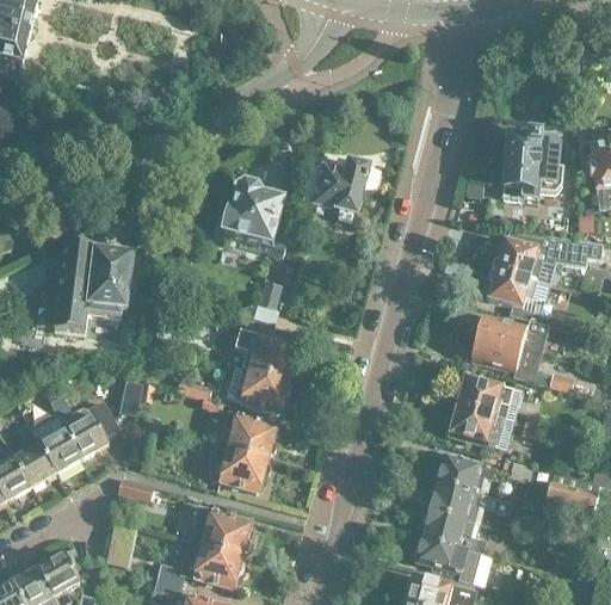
[(0,0),(0,74),(17,79),(22,63),(23,63),(37,0),(0,0)]
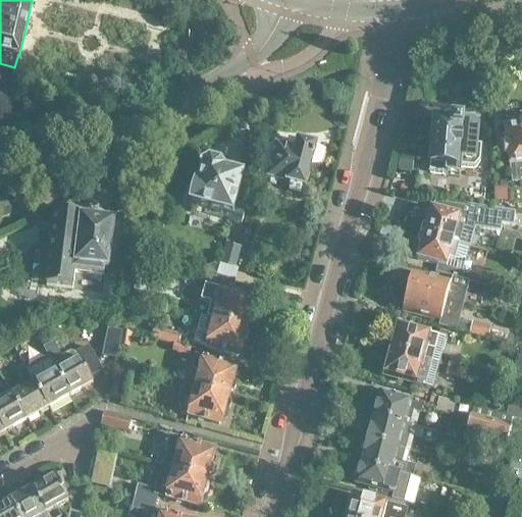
[(429,166),(460,168),(461,160),(474,162),(480,156),(481,140),(478,140),(480,121),(474,117),(464,117),(464,114),(453,113),(453,115),(450,114),(447,108),(441,107),(437,113),(434,113),(429,166)]
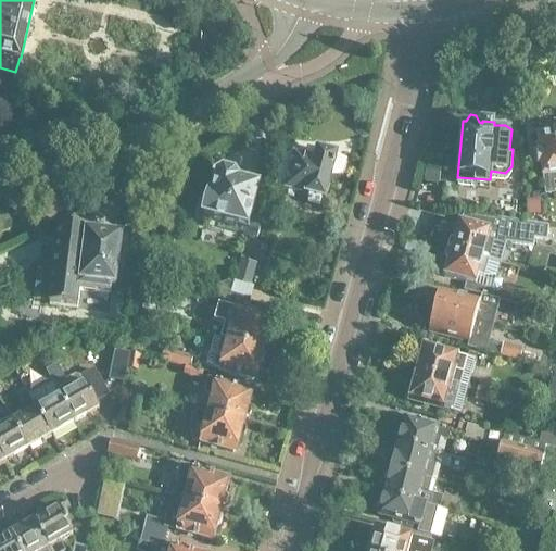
[(541,160),(543,172),(545,190),(555,188),(554,177),(555,176),(555,116),(554,117),(555,127),(554,127),(554,129),(538,132),(539,142),(536,142),(539,160),(541,160)]
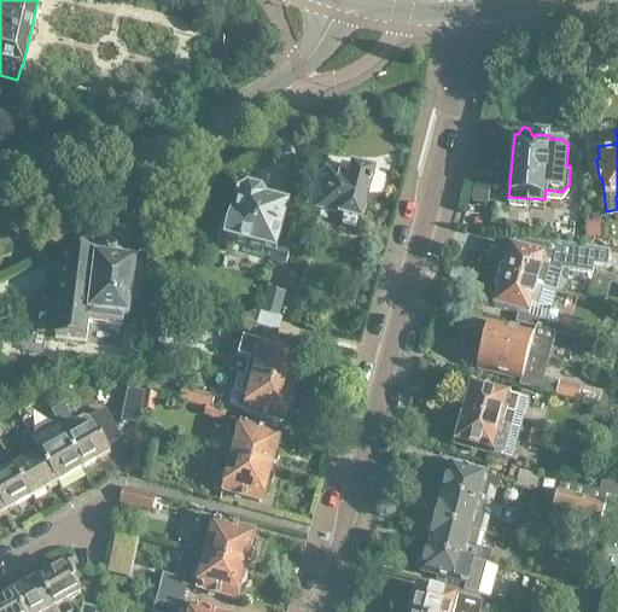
[(318,164),(308,202),(318,204),(318,207),(362,217),(369,190),(382,191),(386,173),(375,168),(375,167),(353,161),(342,158),(339,168),(327,165),(327,167),(318,164)]
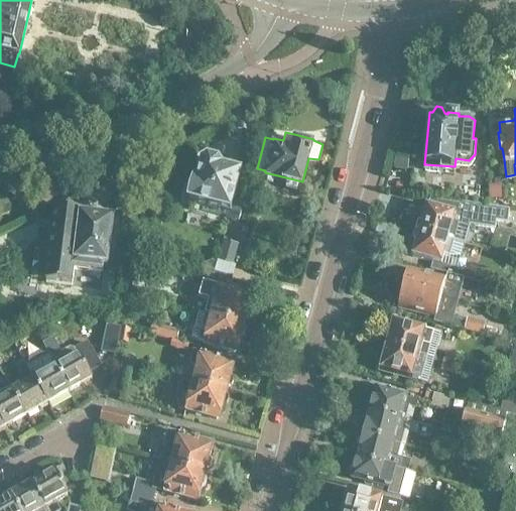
[(395,137),(392,156),(407,158),(410,140),(395,137)]
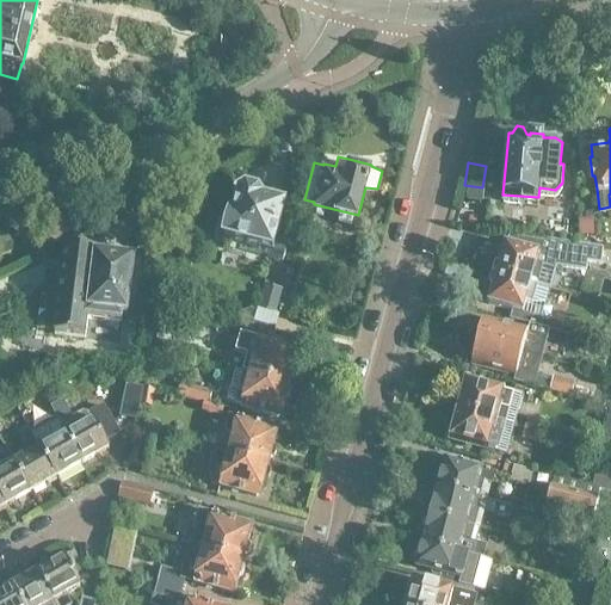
[(223,215),(221,226),(226,232),(224,234),(272,246),(285,198),(263,192),(259,185),(245,181),(239,186),(233,210),(232,209),(230,211),(223,215)]
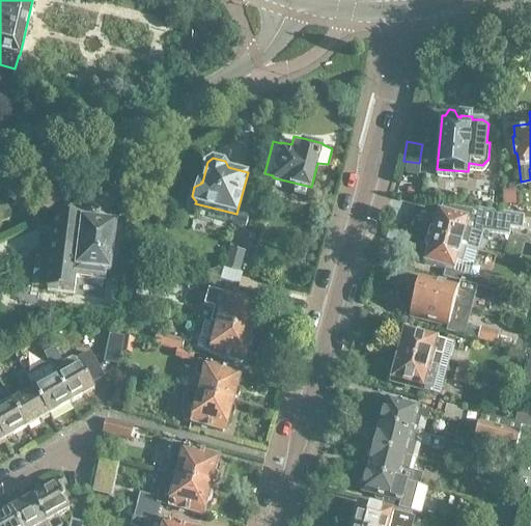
[(505,188),(505,208),(511,208),(511,197),(516,197),(516,187),(505,188)]
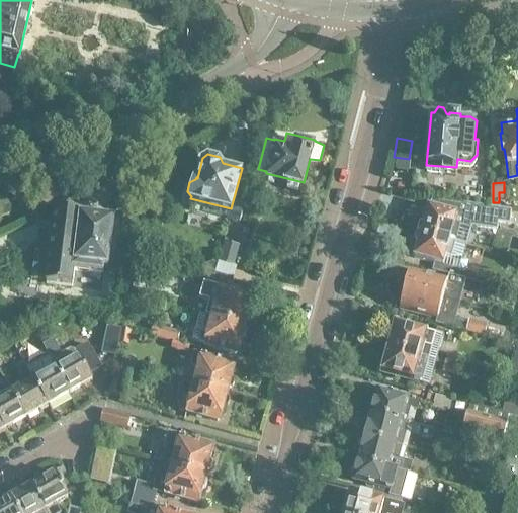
[(419,219),(417,227),(455,238),(467,241),(472,221),(497,225),(498,218),(510,220),(511,205),(493,202),(466,198),(447,196),(444,206),(428,202),(424,217),(419,219)]
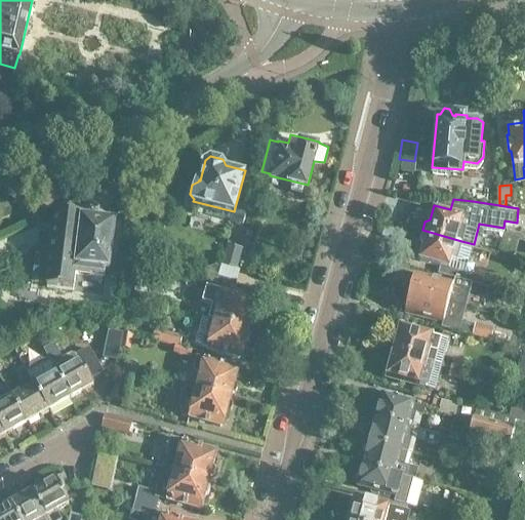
[(51,251),(35,249),(31,279),(48,281),(47,283),(75,286),(76,270),(106,273),(106,269),(109,269),(115,220),(82,215),(82,211),(56,207),(51,251)]
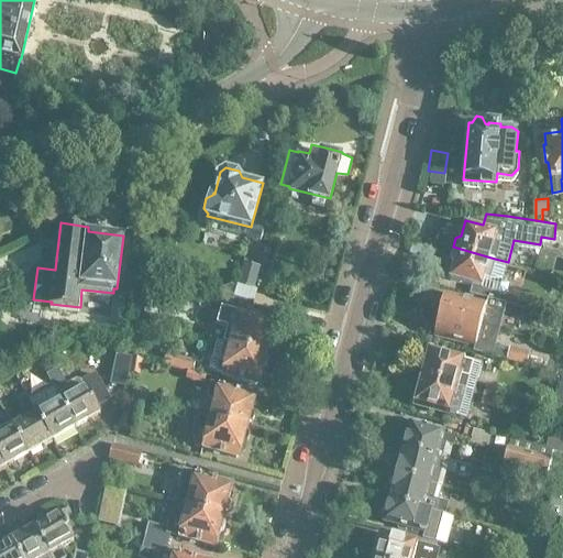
[(507,262),(495,259),(453,247),(451,255),(454,260),(450,275),(474,282),(472,291),(488,295),(499,298),(501,290),(504,290),(508,287),(510,281),(507,276),(504,275),(507,262)]
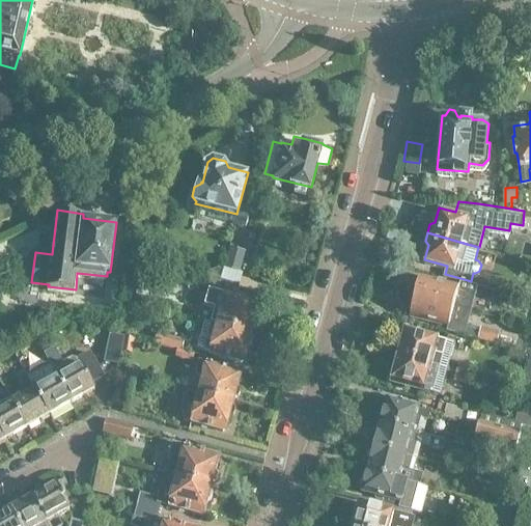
[(231,240),(226,259),(236,263),(242,243),(231,240)]
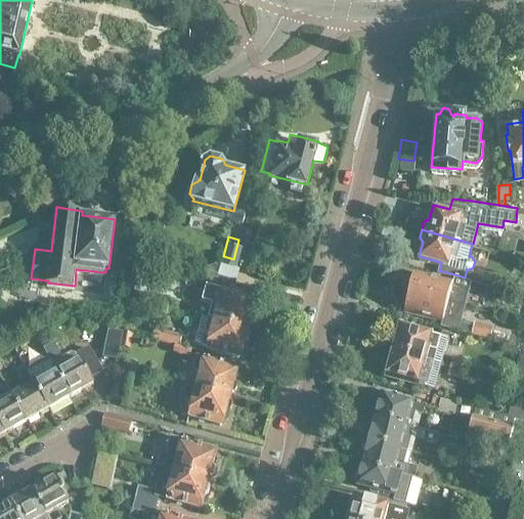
[(203,274),(216,277),(221,261),(215,259),(206,263),(203,274)]
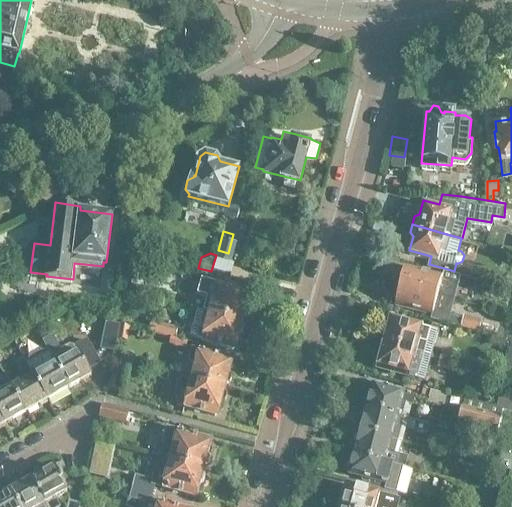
[(400,268),(397,281),(454,297),(459,279),(460,273),(444,268),(442,276),(404,266),(403,269),(400,268)]
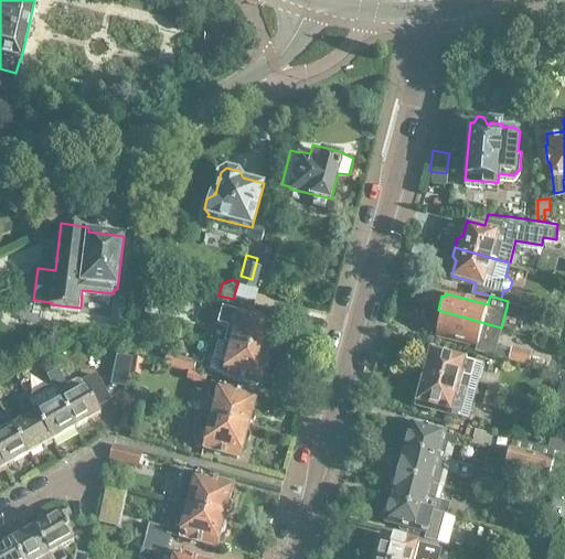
[(248,310),(251,303),(233,299),(232,299),(230,305),(248,310)]
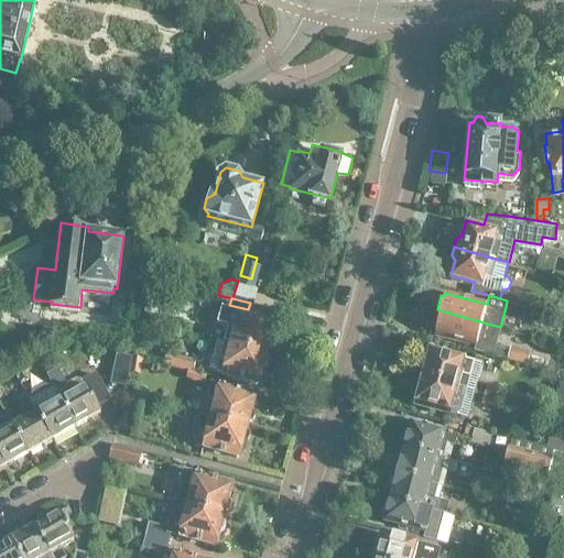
[(229,305),(221,303),(218,319),(228,321),(225,337),(230,338),(230,339),(268,348),(269,343),(272,342),(274,335),(271,332),(275,319),(271,315),(248,309),(229,305)]
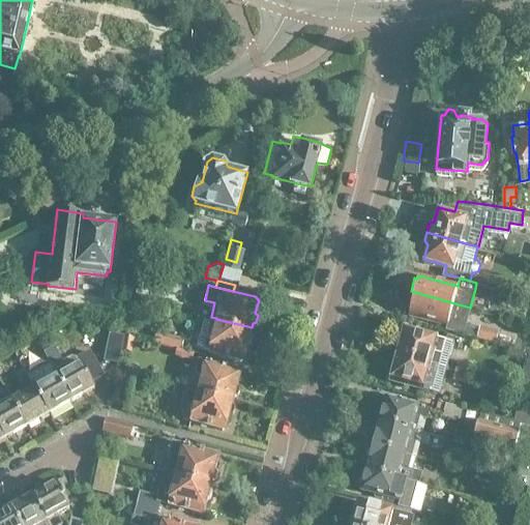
[(470,308),(411,291),(407,304),(410,305),(409,309),(448,319),(466,324),(470,308)]
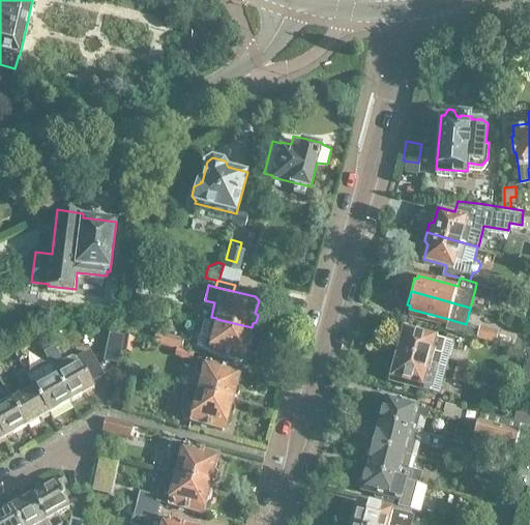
[(141,299),(138,312),(151,316),(154,303),(141,299)]
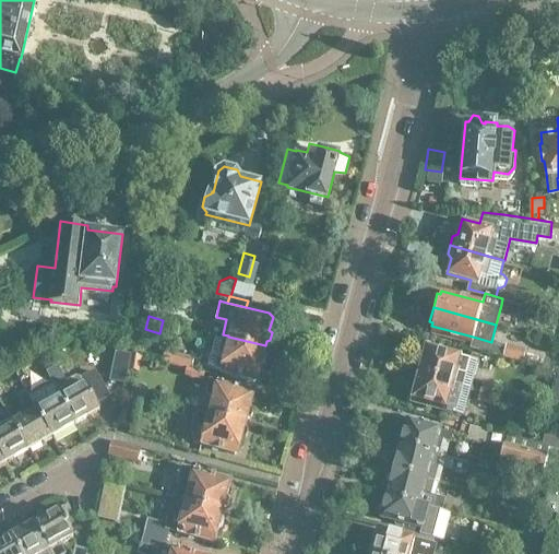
[(207,364),(219,367),(253,376),(258,374),(261,361),(265,360),(266,353),(264,350),(265,345),(228,337),(215,333),(207,364)]
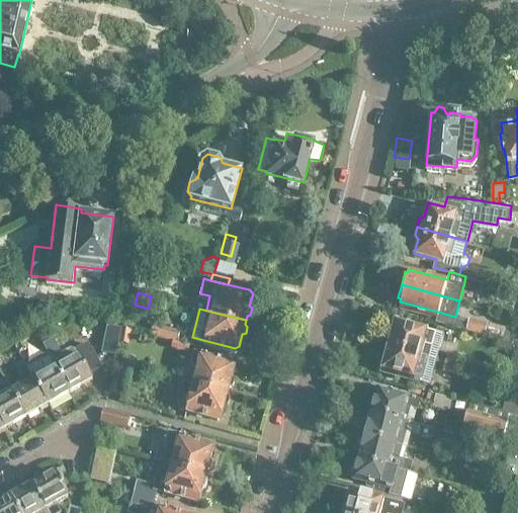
[(467,315),(465,327),(486,329),(487,317),(467,315)]
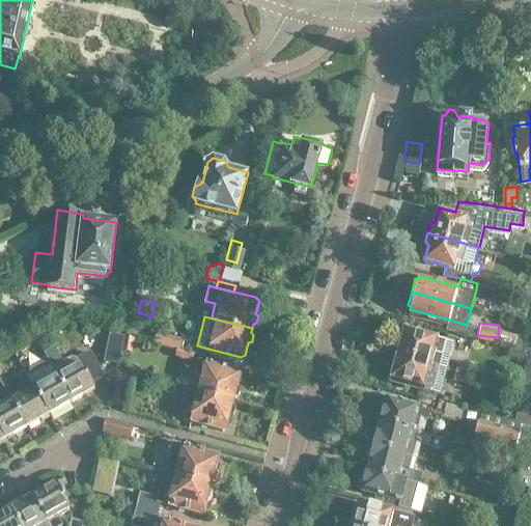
[(120,347),(124,328),(110,325),(106,344),(120,347)]
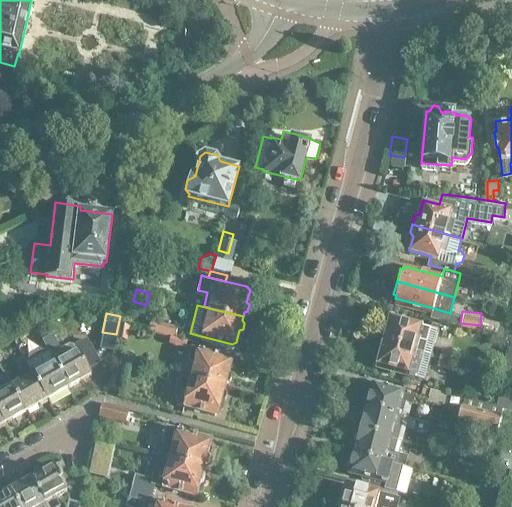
[(433,352),(439,327),(423,322),(390,313),(389,317),(387,318),(385,323),(387,326),(383,338),(433,352)]
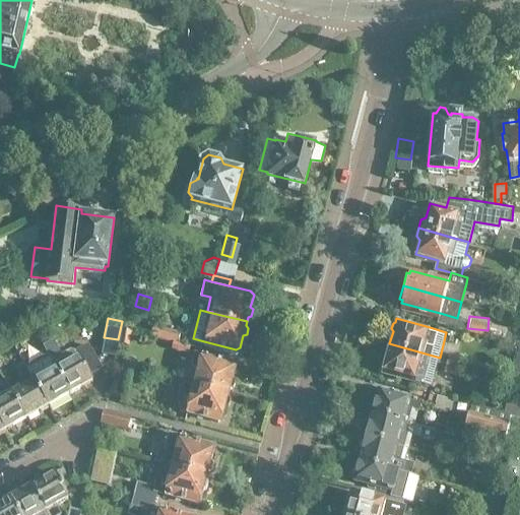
[(153,331),(178,338),(181,327),(156,320),(153,331)]
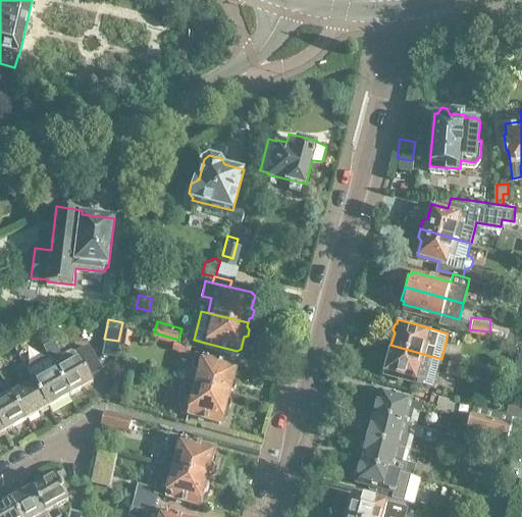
[(131,326),(122,324),(119,337),(127,338),(131,326)]
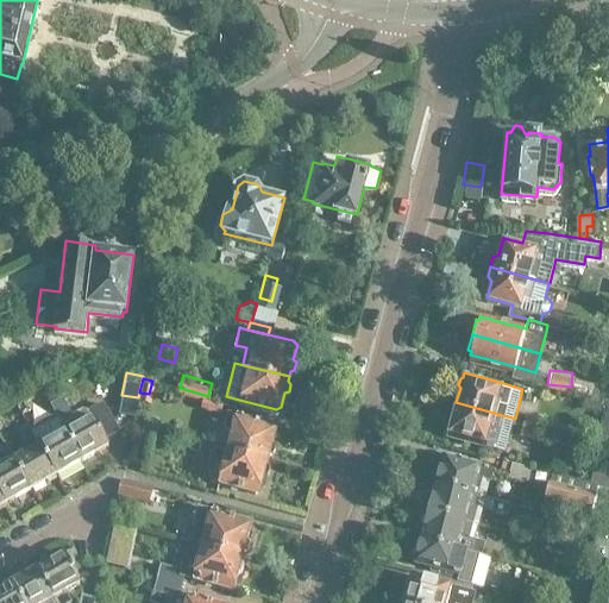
[(63,422),(66,426),(82,456),(108,441),(106,435),(113,431),(114,426),(117,424),(102,397),(88,406),(82,402),(74,407),(64,391),(49,399),(63,422)]
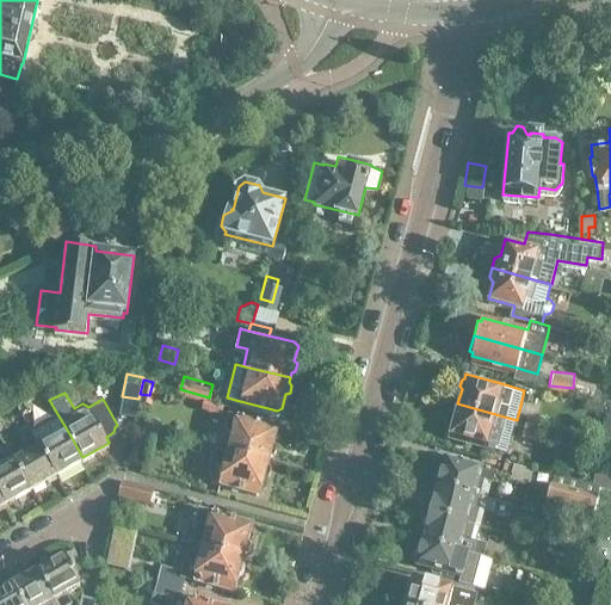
[(223,402),(203,396),(201,403),(222,409),(223,402)]
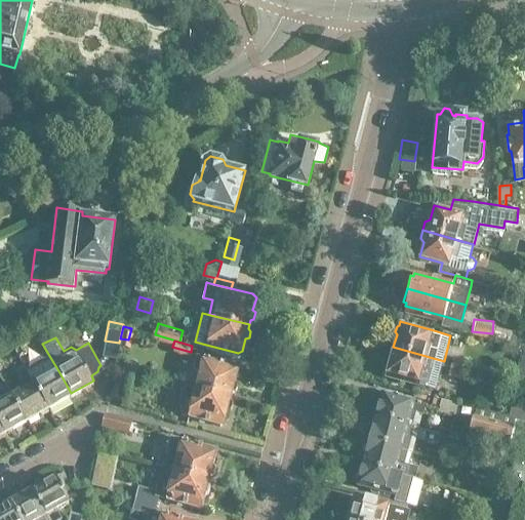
[(438,386),(444,361),(393,347),(390,360),(387,361),(386,366),(388,369),(386,373),(420,382),(438,386)]
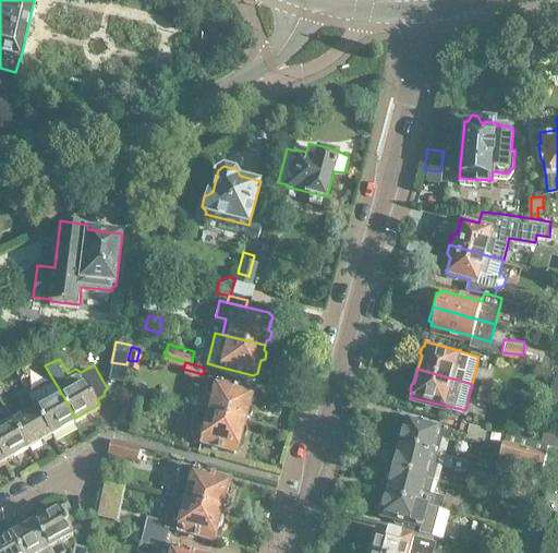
[(557,369),(555,369),(546,401),(546,403),(557,405),(557,369)]
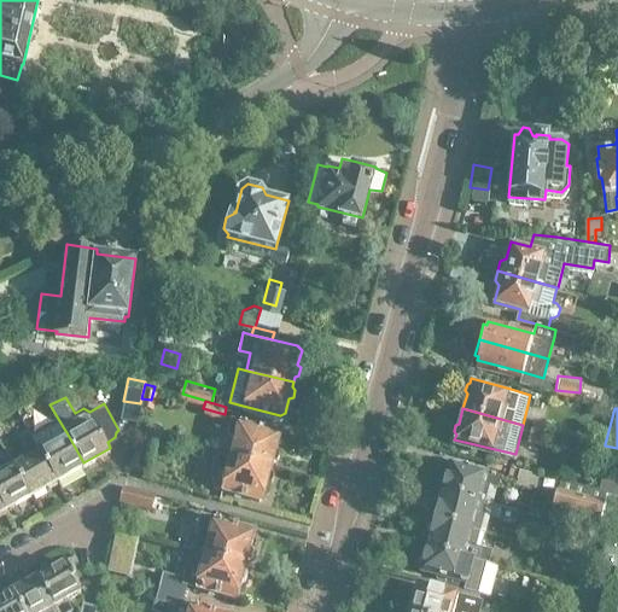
[(237,431),(231,452),(272,462),(273,458),(278,456),(279,449),(277,446),(280,431),(278,426),(240,417),(240,415),(232,413),(227,429),(237,431)]
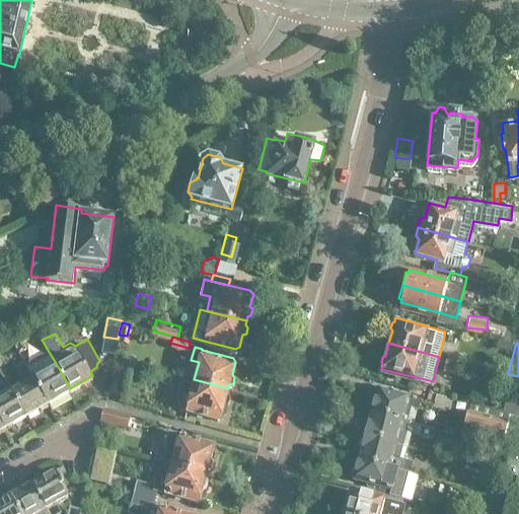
[(451,350),(449,359),(460,363),(462,353),(451,350)]
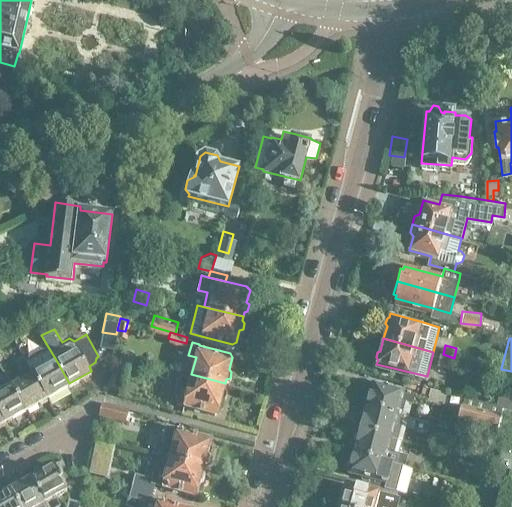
[(22,351),(13,357),(20,369),(29,364),(22,351)]
